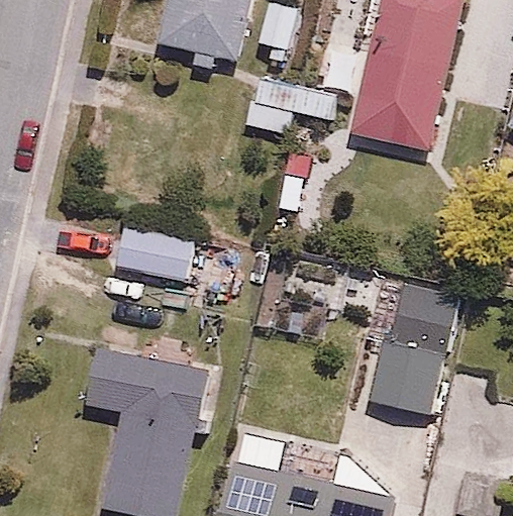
[(237,60),(248,0),(166,0),(158,43),(237,60)]
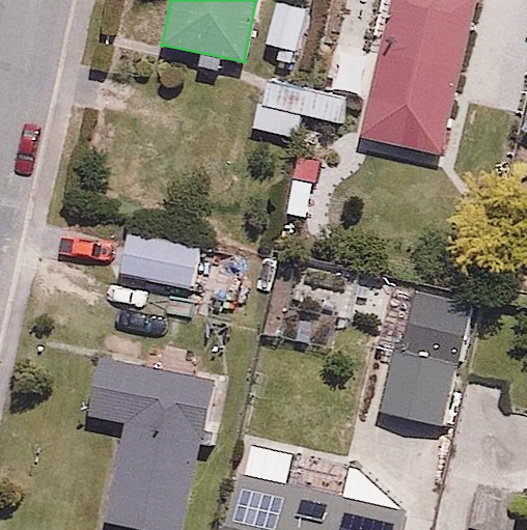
[(313,4),(293,0),(270,0),(260,46),(302,55),(313,4)]
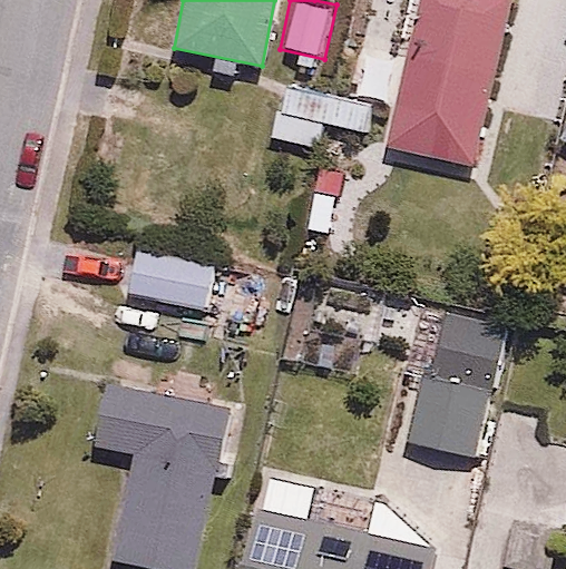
[(477,159),(508,0),(416,0),(388,141),(477,159)]
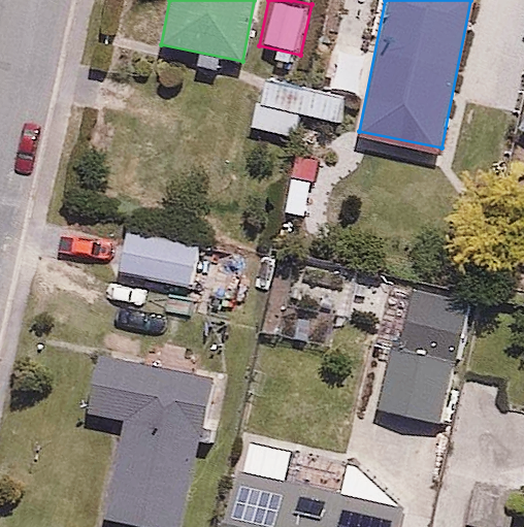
[(258,77),(247,131),(289,139),(295,112),(334,120),(339,94),(258,77)]
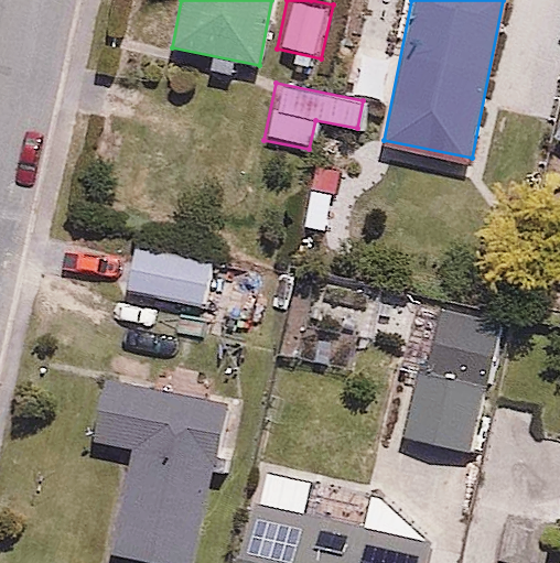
[(219,255),(131,241),(124,292),(212,305),(219,255)]
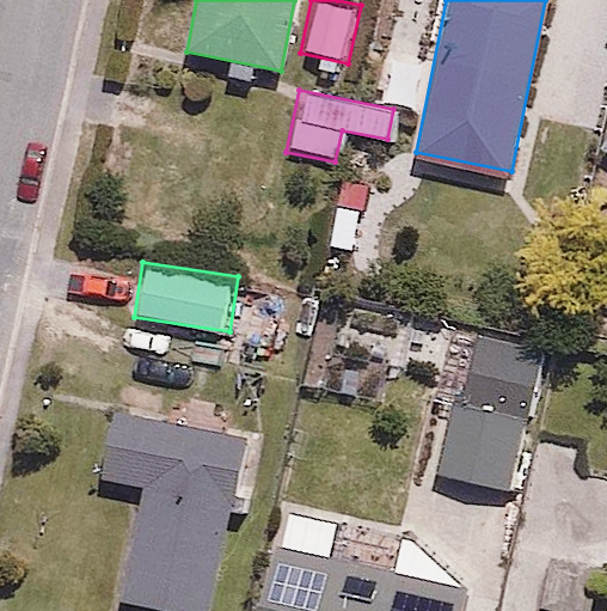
[(514,492),(543,343),(464,329),(436,477),(514,492)]
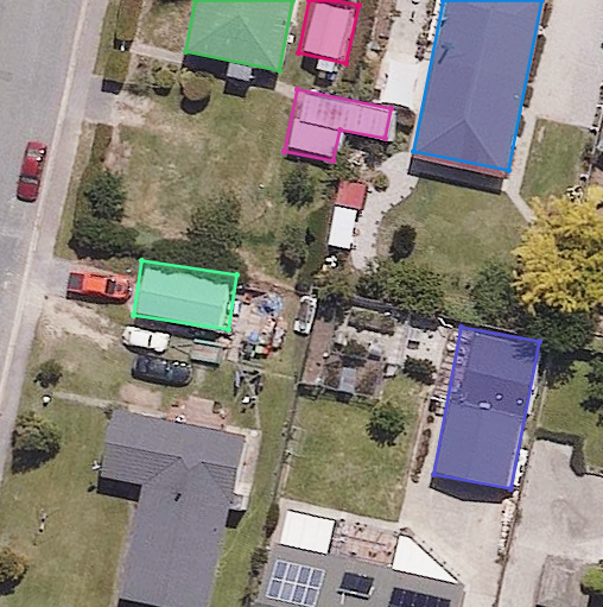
[(208,606),(247,432),(107,402),(91,473),(141,484),(119,590),(191,606),(208,606)]
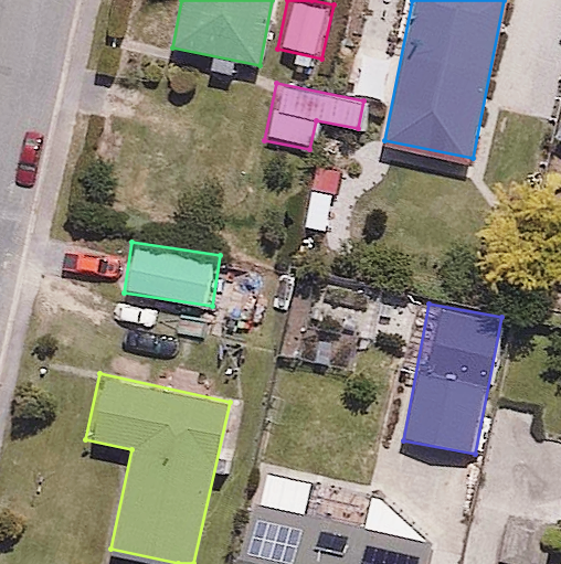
[(429,563),(434,539),(251,502),(237,563),(429,563)]
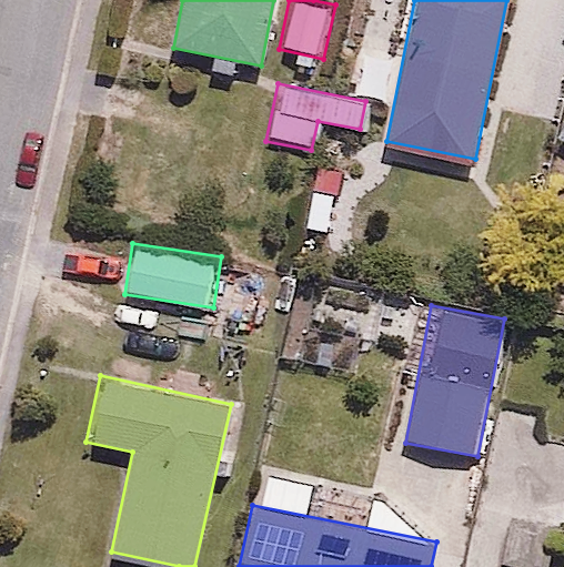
All buildings are outlined.
